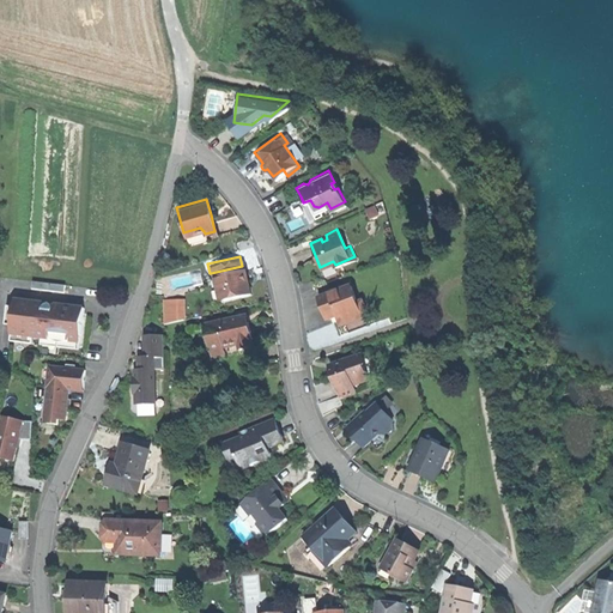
[(218,284),(220,295),(247,290),(244,278),(242,266),(211,273),(213,285),(218,284)]
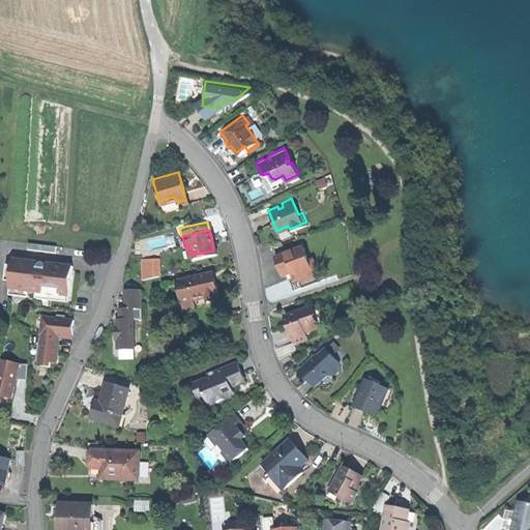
[(26,239),(25,245),(53,249),(54,242),(26,239)]
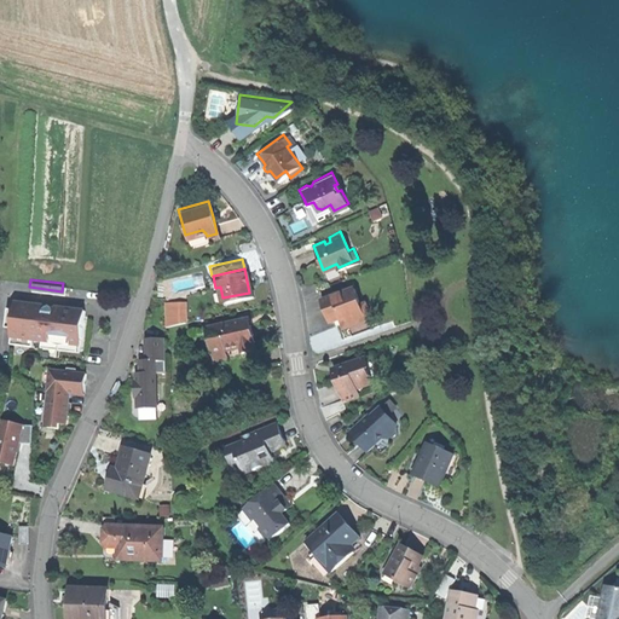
[(352,284),(318,296),(322,308),(325,318),(336,314),(337,317),(346,313),(348,317),(362,312),(352,284)]
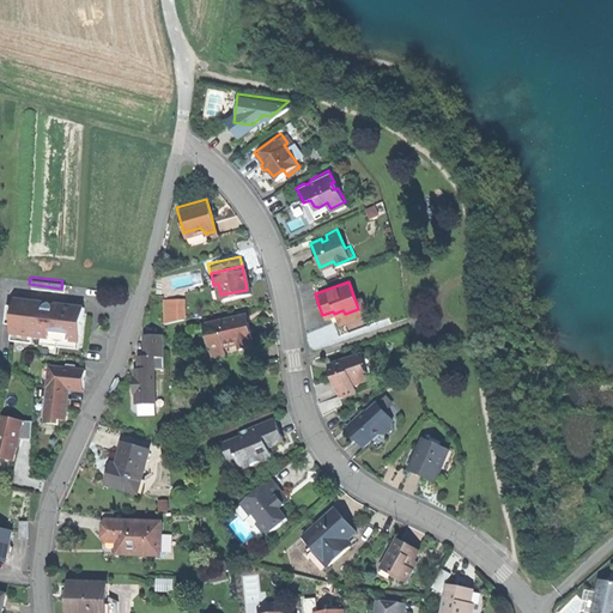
[(161,317),(181,317),(181,295),(159,295),(161,317)]
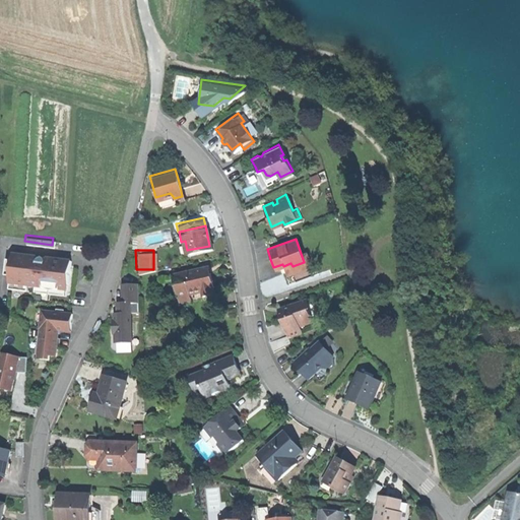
[(8,268),(6,285),(14,286),(23,287),(24,282),(40,283),(40,282),(51,284),(56,284),(56,285),(65,286),(68,257),(50,255),(50,258),(43,258),(43,254),(10,251),(9,257),(8,257),(6,268),(8,268)]
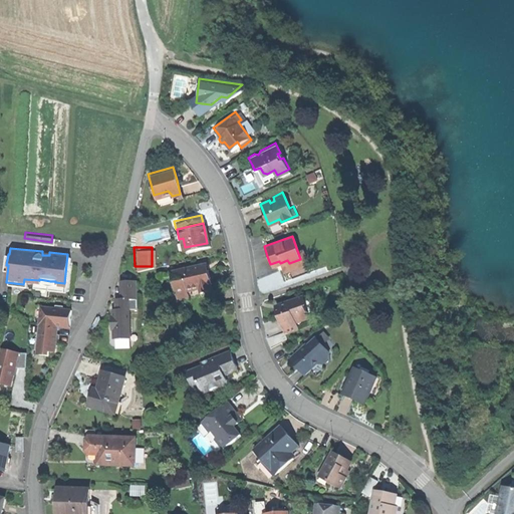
[(200,262),(169,269),(173,286),(183,283),(185,289),(197,286),(198,290),(209,288),(207,281),(209,280),(207,273),(206,267),(202,268),(200,262)]
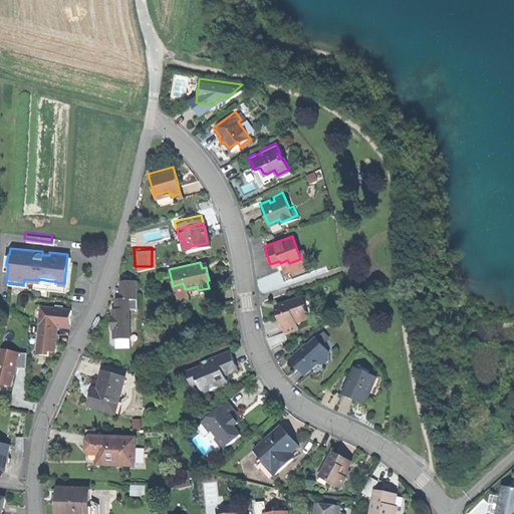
[(281,300),(273,303),(275,312),(277,319),(280,329),(294,325),(291,317),(304,313),(298,295),(287,298),(288,301),(282,303),(281,300)]
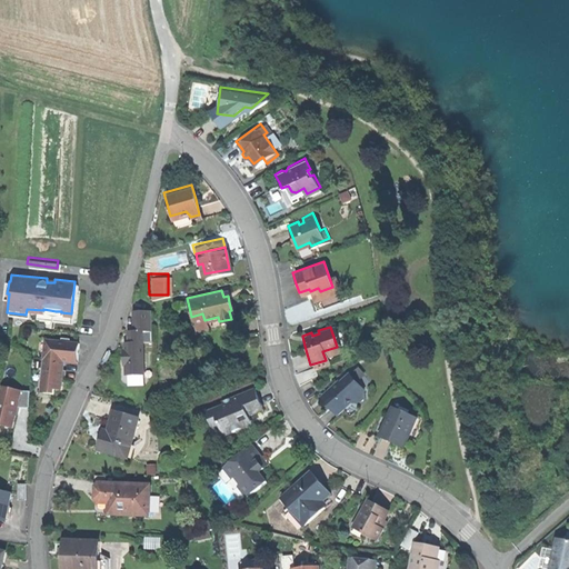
[(122,348),(139,355),(147,335),(130,328),(122,348)]
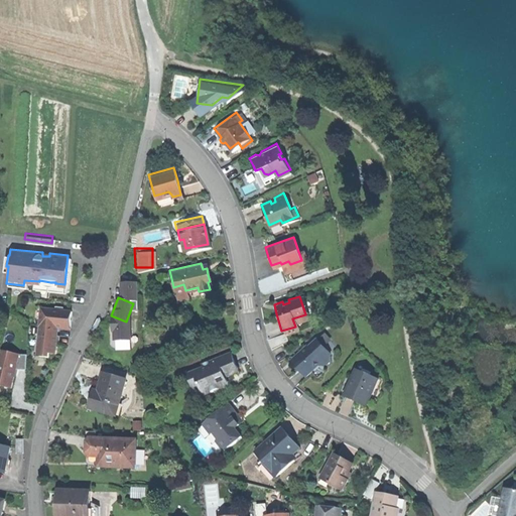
[(69,307),(37,305),(34,353),(45,353),(46,349),(52,350),(53,333),(54,325),(67,326),(69,307)]
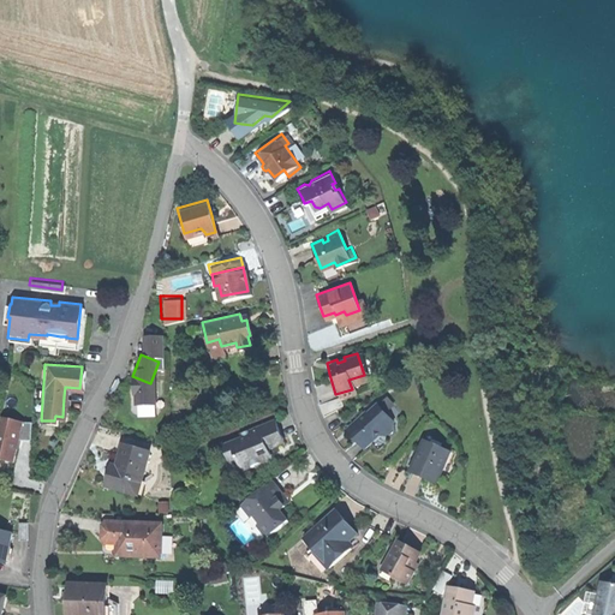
[(150,389),(126,380),(121,393),(114,410),(149,423),(153,413),(150,413),(154,404),(145,401),(150,389)]
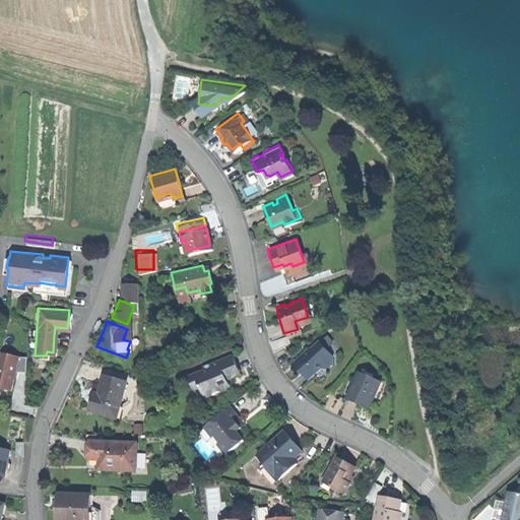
[(295,359),(291,361),(299,368),(306,376),(318,365),(324,365),(332,356),(316,339),(308,347),(306,344),(298,351),(302,355),(299,359),(295,359)]
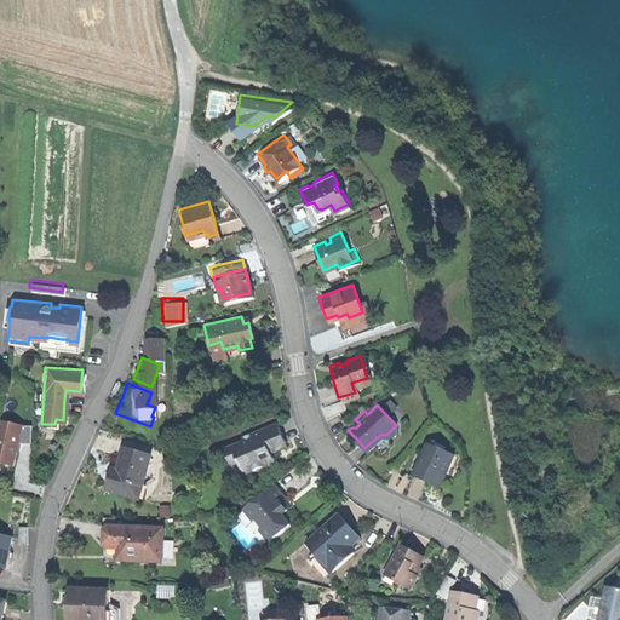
[(0,459),(10,461),(11,453),(12,446),(10,446),(11,437),(27,441),(30,423),(13,420),(0,418),(0,459)]
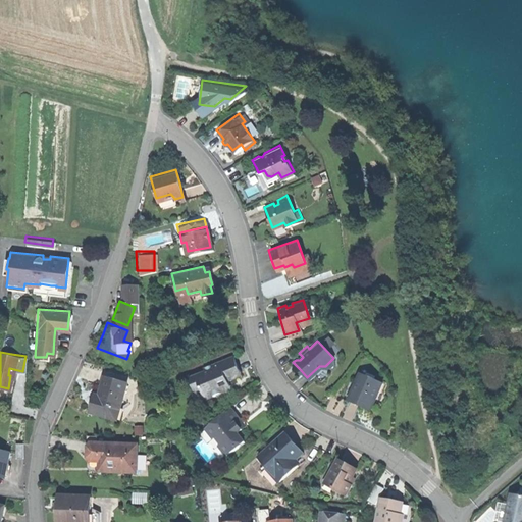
[(189,373),(195,388),(199,387),(202,396),(215,390),(216,393),(224,389),(223,386),(221,383),(226,381),(225,377),(231,375),(230,371),(237,368),(233,362),(230,353),(200,365),(201,369),(189,373)]
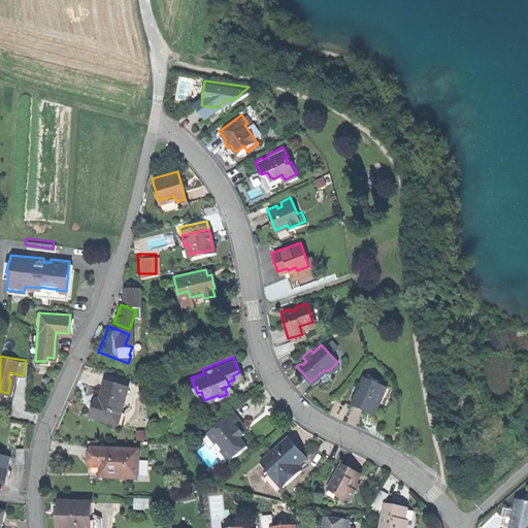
[(133,367),(131,375),(140,378),(143,369),(133,367)]
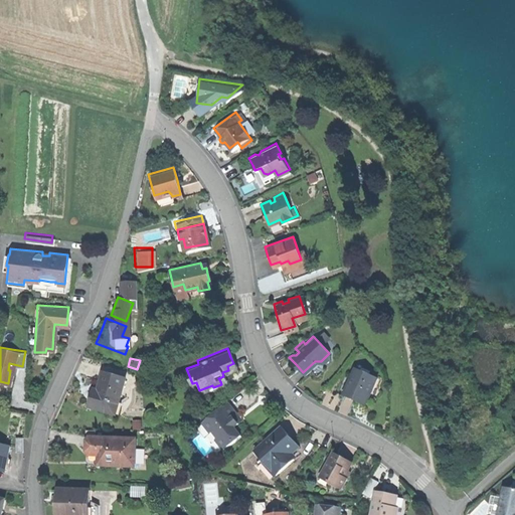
[(346,394),(352,396),(353,394),(363,399),(374,374),(351,364),(347,375),(349,376),(346,381),(344,380),(340,391),(346,394)]
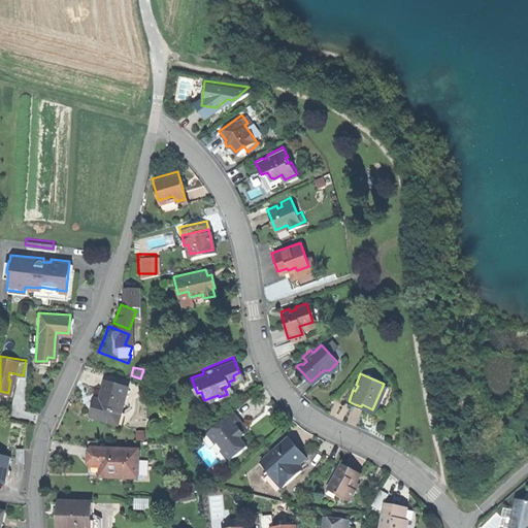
[(109,419),(112,420),(116,408),(119,409),(120,407),(125,384),(102,378),(98,397),(93,396),(92,403),(89,414),(109,419)]
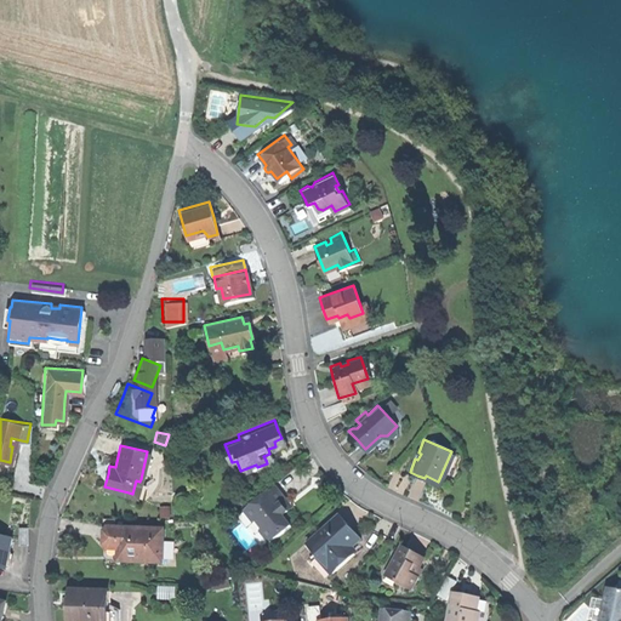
[(144,480),(141,479),(140,482),(136,494),(132,494),(129,493),(127,497),(140,500),(144,480)]
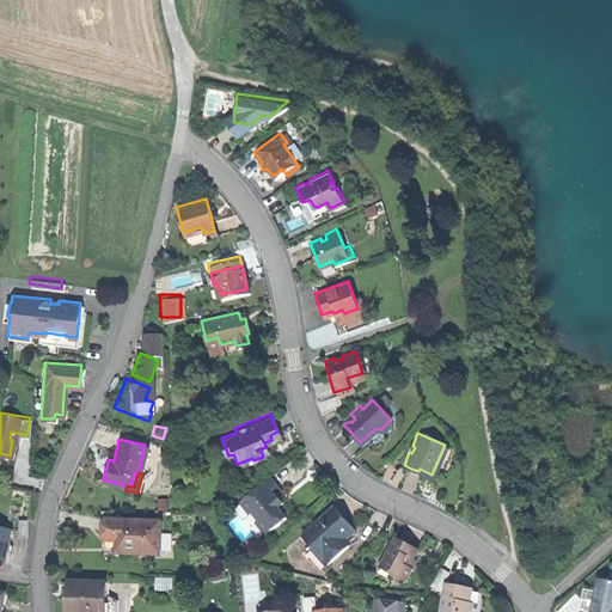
[(256,519),(265,530),(285,513),(276,503),(281,499),(274,490),(279,487),(268,473),(251,488),(254,490),(251,493),(249,490),(239,499),(249,510),(252,508),(259,516),(256,519)]
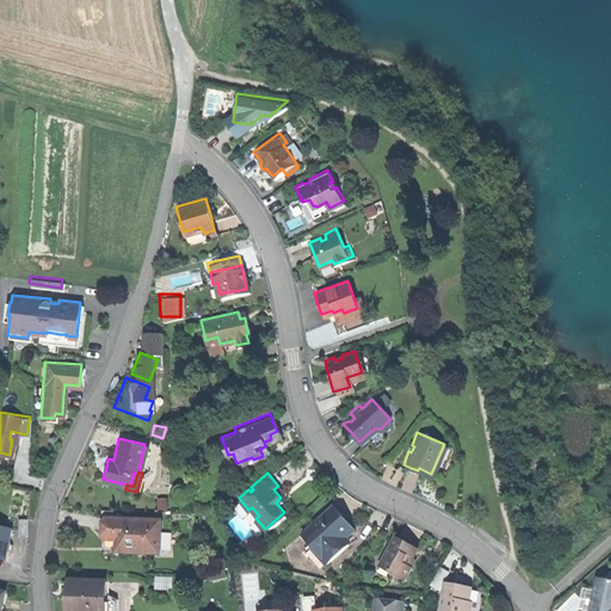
[(281,489),(278,486),(273,489),(281,498),(285,494),(281,489)]
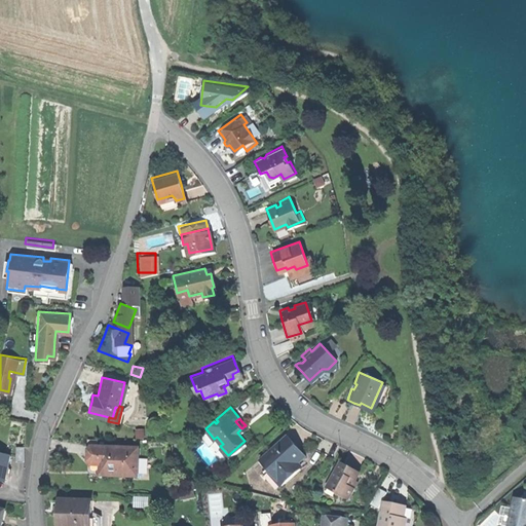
[(266,467),(278,482),(298,465),(293,460),(302,452),(294,442),(284,431),(272,442),(274,443),(260,455),(269,464),(266,467)]
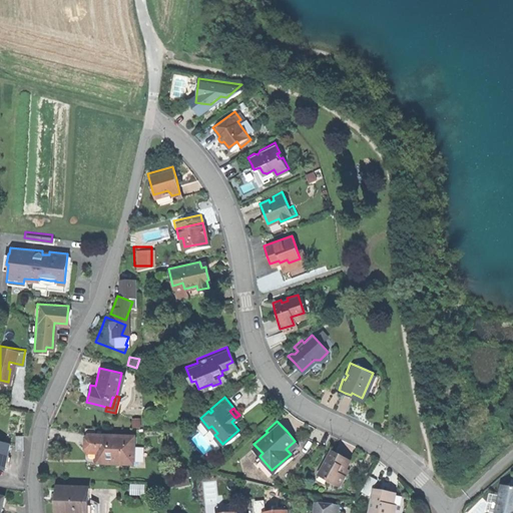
[(131,433),(95,432),(95,443),(95,454),(111,455),(111,460),(131,460),(131,433)]
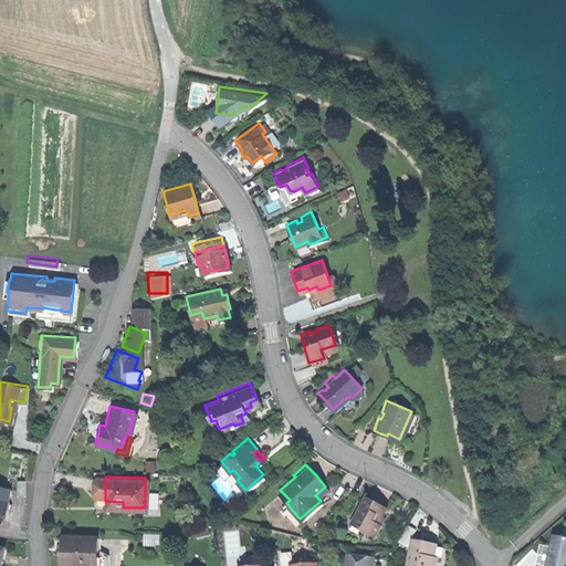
[(96,501),(105,501),(105,489),(94,489),(93,492),(93,498),(96,501)]
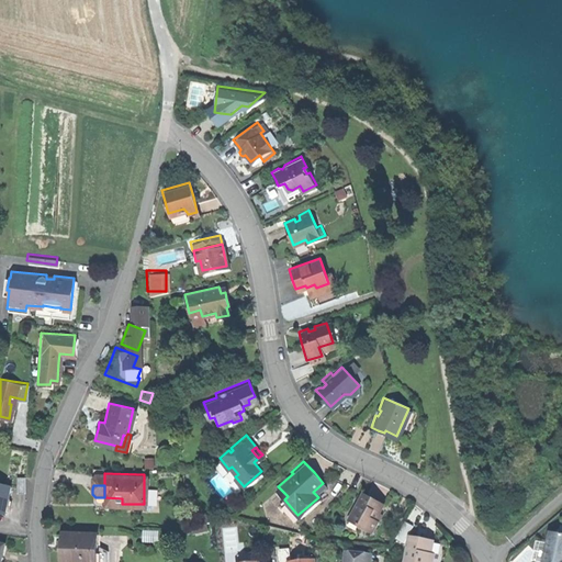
[(274,490),(284,499),(288,496),(278,486),(274,490)]
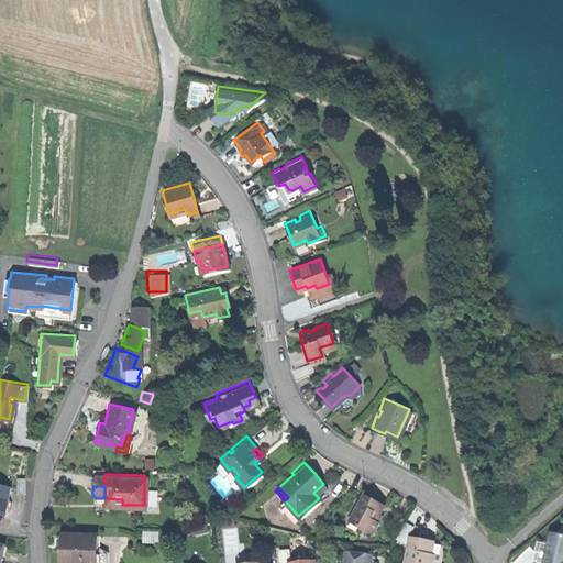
[(356,525),(370,531),(377,519),(374,517),(381,504),(373,499),(374,498),(370,496),(362,493),(350,518),(357,522),(356,525)]
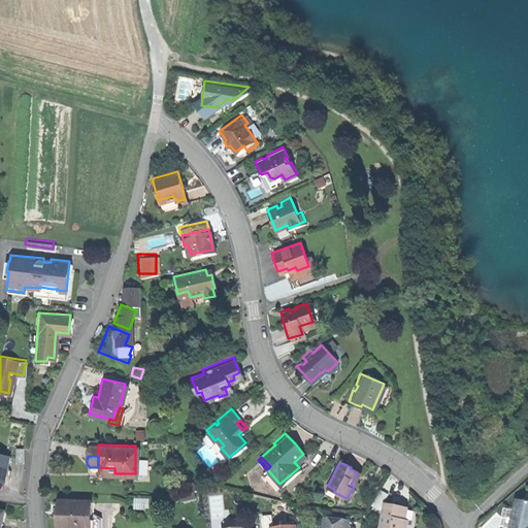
[(360,473),(357,472),(351,485),(354,487),(360,473)]
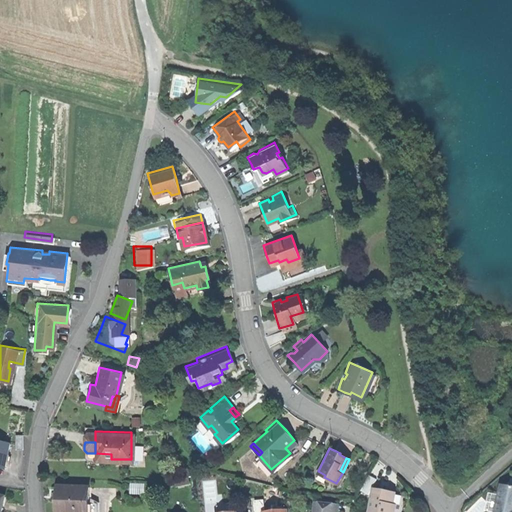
[(357,487),(365,490),(372,475),(365,472),(357,487)]
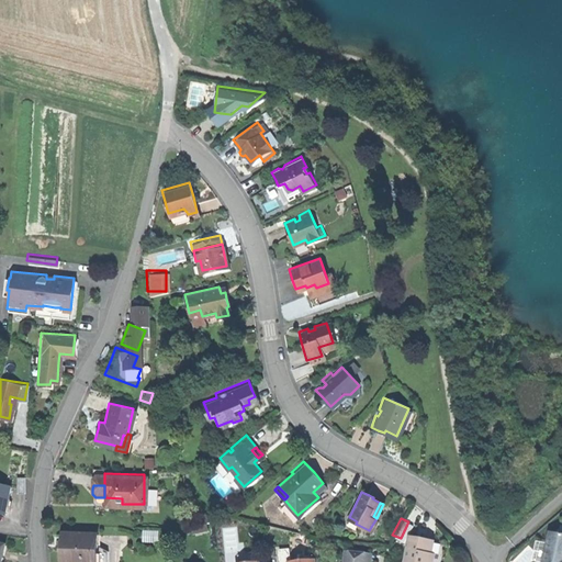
[(58,561),(74,561),(92,561),(93,530),(59,529),(58,546),(58,561)]
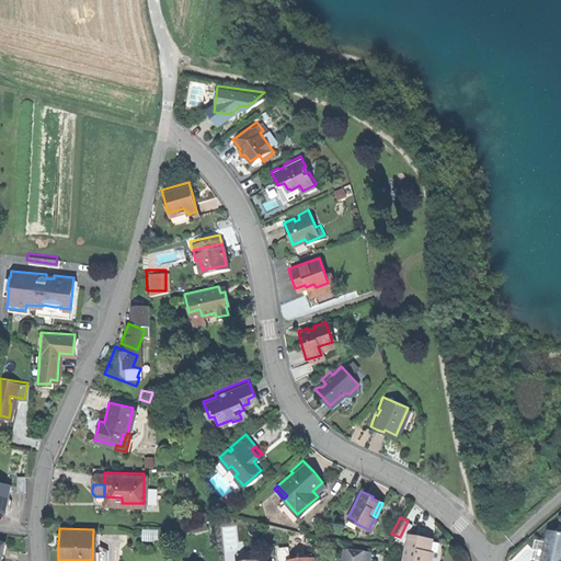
[(560,560),(560,533),(558,533),(548,538),(544,560),(560,560)]
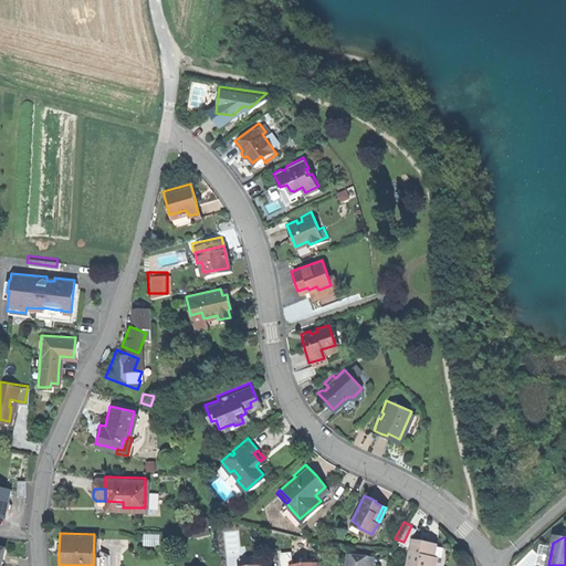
[(408,540),(402,565),(430,565),(432,555),(430,554),(432,541),(422,540),(421,542),(408,540)]
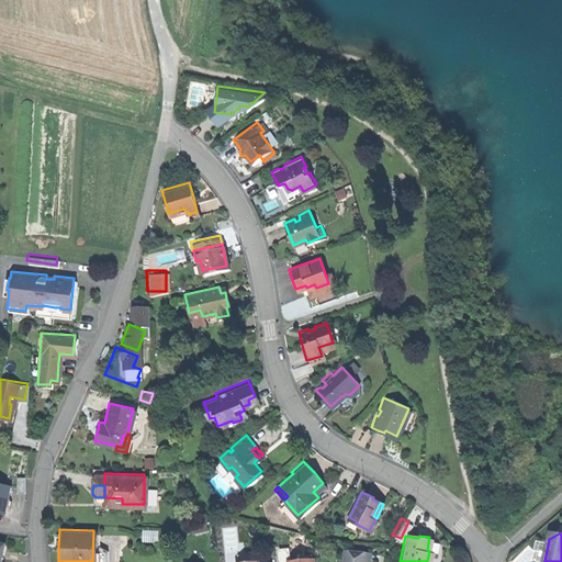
[(308,561),(310,560),(298,561),(288,561),(287,546),(276,547),(276,561),(308,561)]
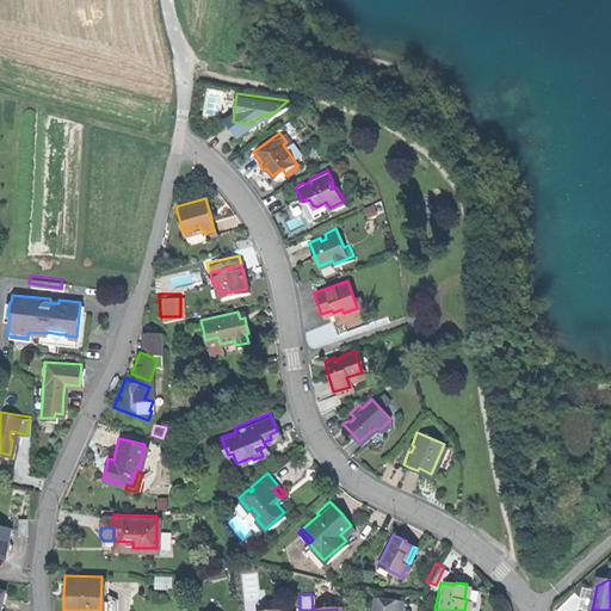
[(397,610),(399,599),(370,597),(369,610),(397,610)]
